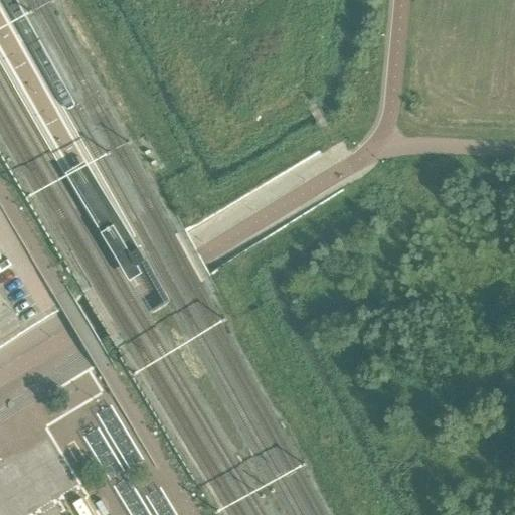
[(146,260),(139,248),(130,254),(131,255),(135,263),(136,265),(137,266),(139,264),(141,264),(143,262),(144,262),(146,260)]
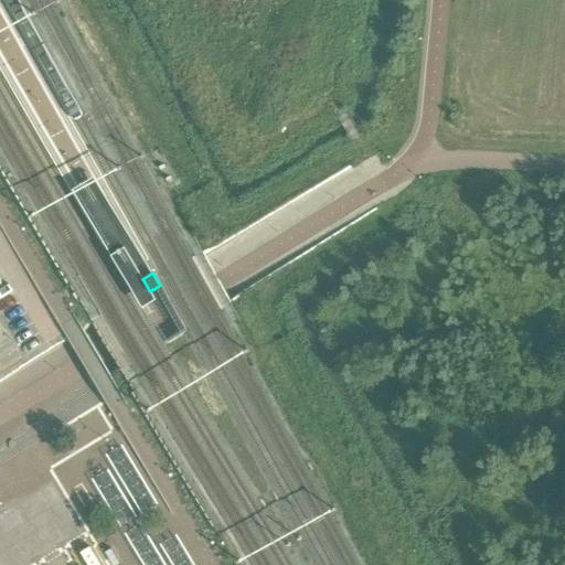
[(105,455),(141,514),(158,504),(121,445),(105,455)]
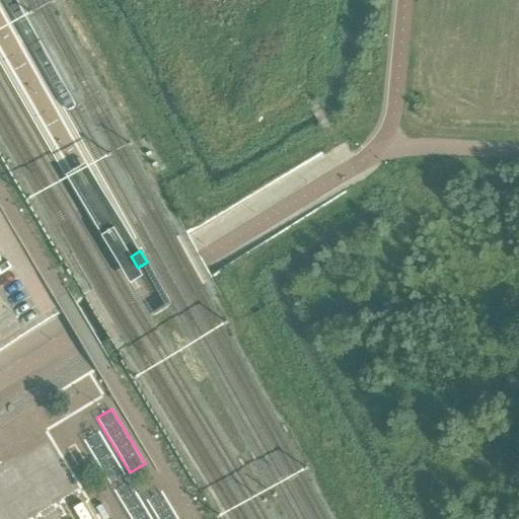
[(99,431),(84,440),(110,484),(126,474),(99,431)]
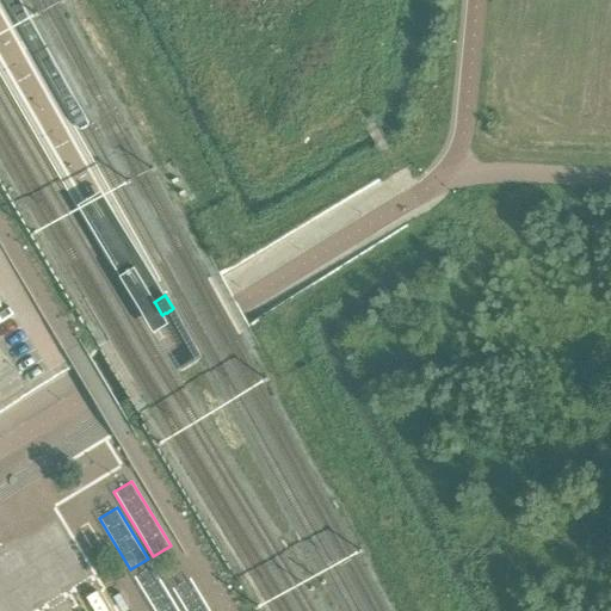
[(135,576),(155,610),(179,610),(153,566),(135,576)]
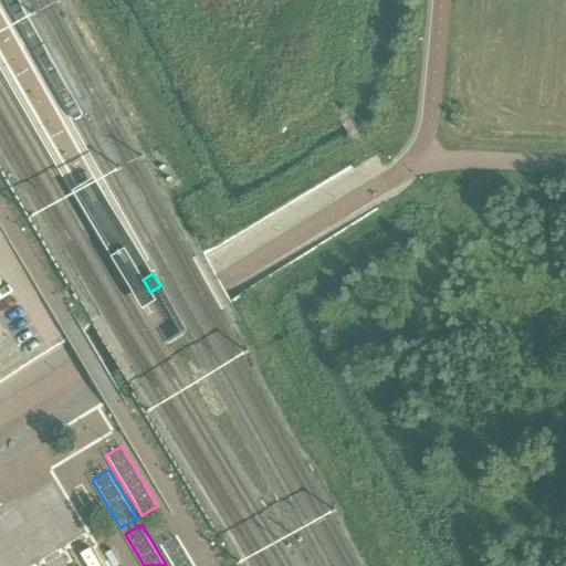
[(160,545),(171,565),(195,565),(176,535),(160,545)]
